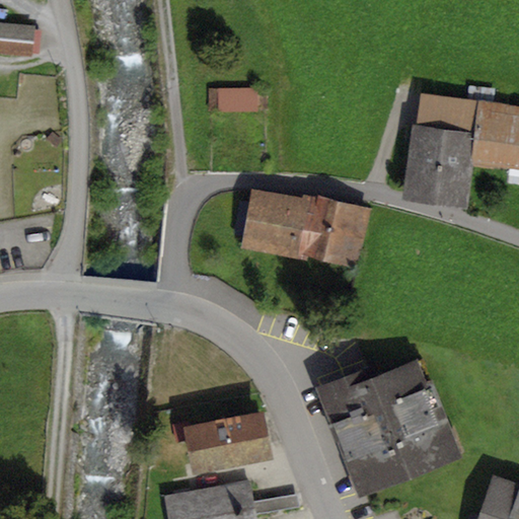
[(33,30),(0,25),(0,56),(30,60),(33,30)]
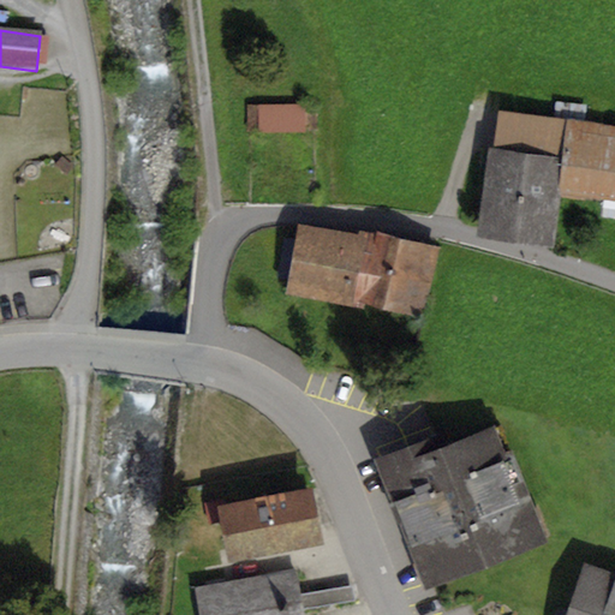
[(304,132),(304,105),(246,105),(246,132),(304,132)]
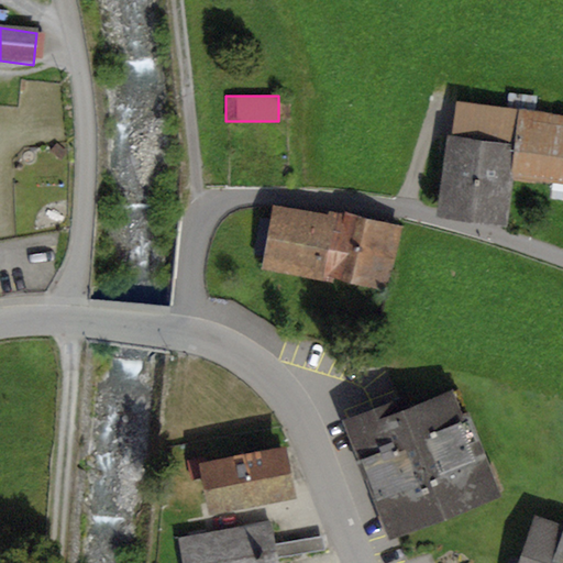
[(562,113),(456,101),(452,135),(446,135),(437,214),(505,223),(510,178),(562,184),(562,113)]
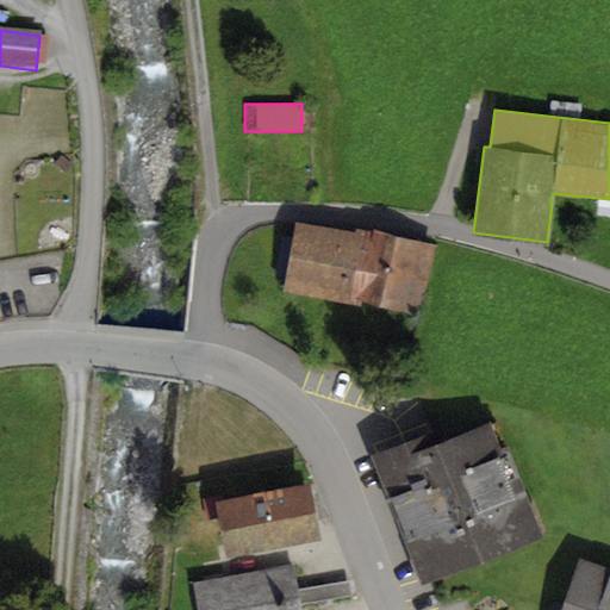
[(362,303),(419,315),(434,246),(356,230),(355,235),(297,223),(282,291),(362,307),(362,303)]
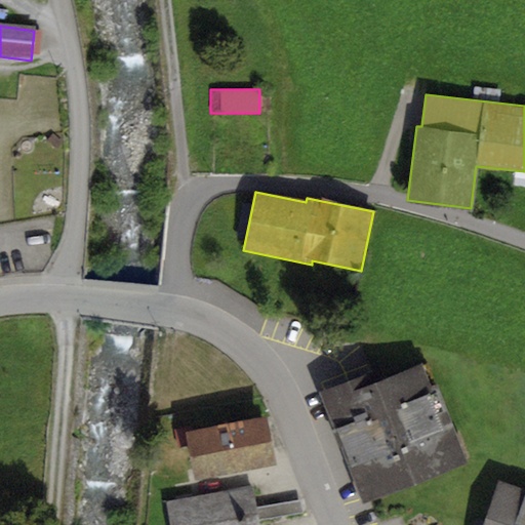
[(378,368),(319,392),(364,503),(469,461),(437,384),(431,386),(421,363),(382,378),(378,368)]
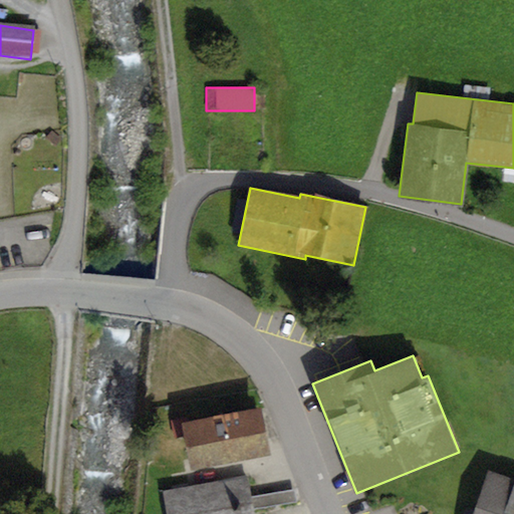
[(261,408),(182,423),(181,419),(171,421),(175,439),(183,437),(190,471),(270,456),(261,408)]
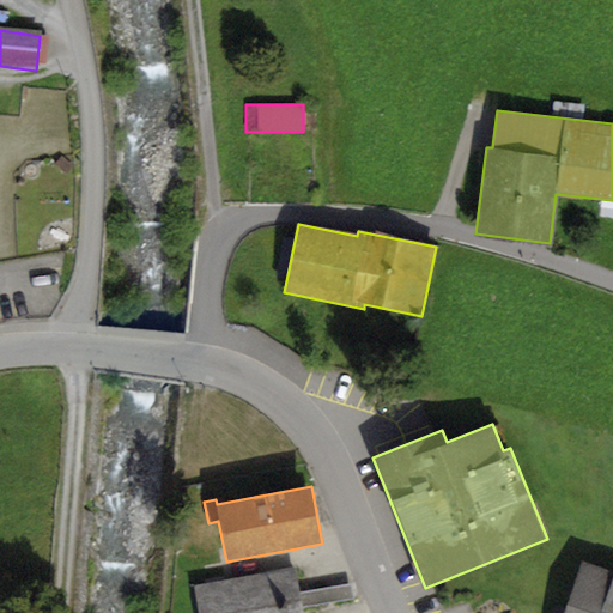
[(612,612),(612,571),(582,562),(564,612),(612,612)]
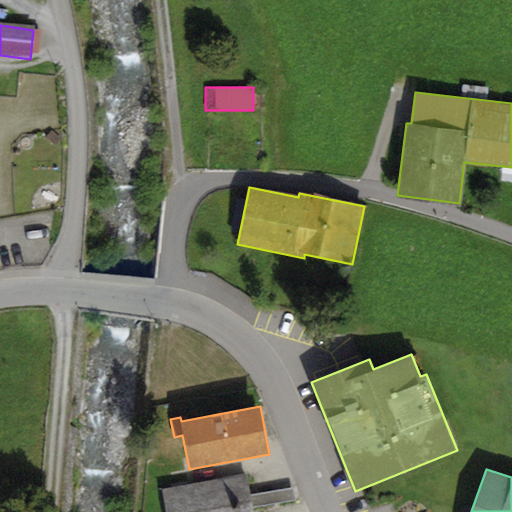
[(247,473),(162,487),(166,511),(253,511),(253,508),(250,494),(247,473)]
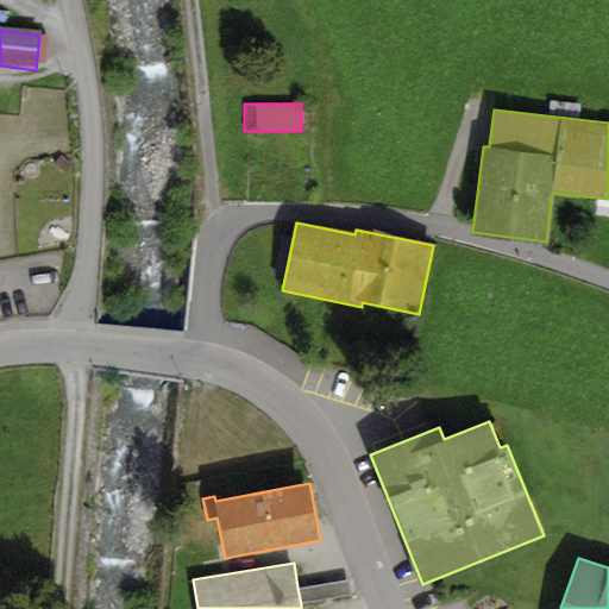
[(350,579),(297,588),(301,604),(352,596),(350,579)]
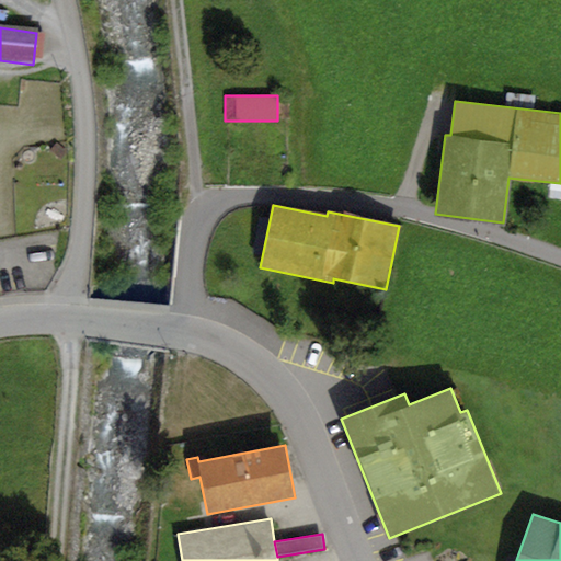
All buildings are outlined.
